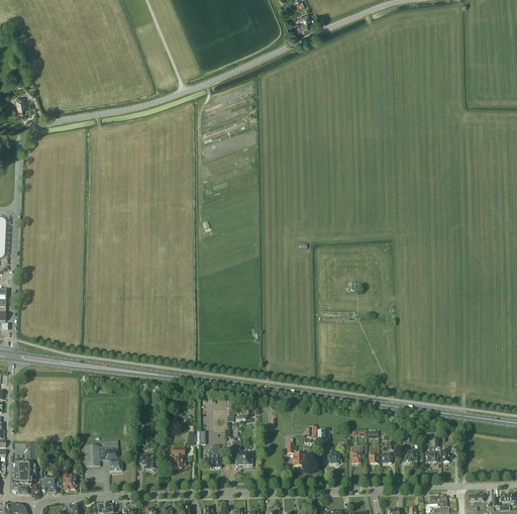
[(304,20),(298,23),(298,22),(297,21),(294,23),(293,24),(295,27),(296,27),(297,26),(299,31),(310,26),(307,19),(310,18),(307,12),(300,16),(301,19),(303,18),(304,20)]
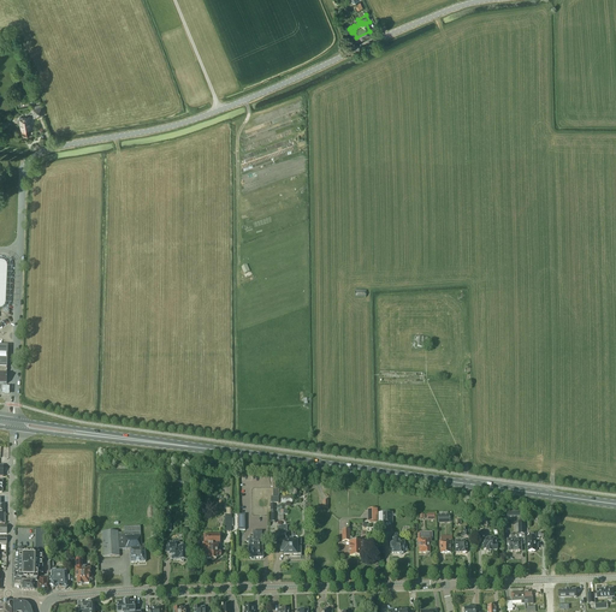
[(35,114),(45,112),(42,102),(41,102),(40,100),(33,104),(33,106),(35,114)]
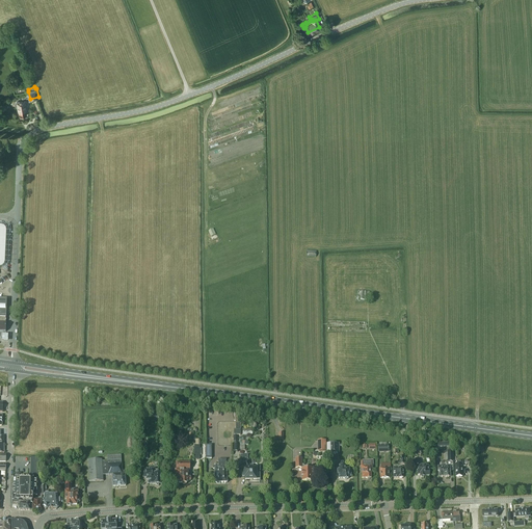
[(19,107),(20,113),(27,112),(26,107),(27,107),(25,97),(20,98),(19,98),(16,98),(15,100),(15,103),(17,104),(18,107),(19,107)]
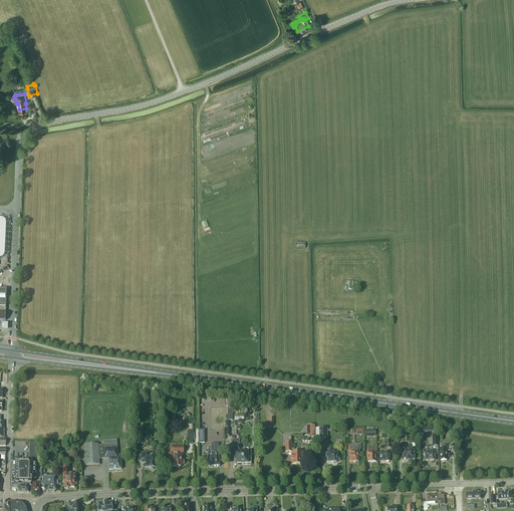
[(315,422),(307,422),(307,433),(315,433),(315,422)]
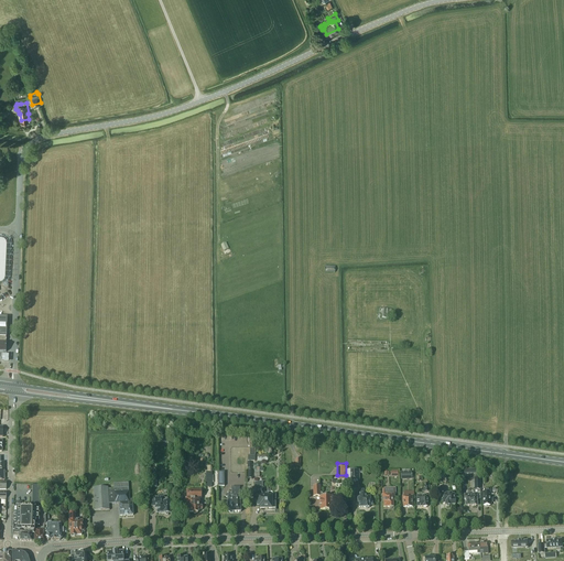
[(359,466),(350,467),(350,478),(359,478),(359,466)]
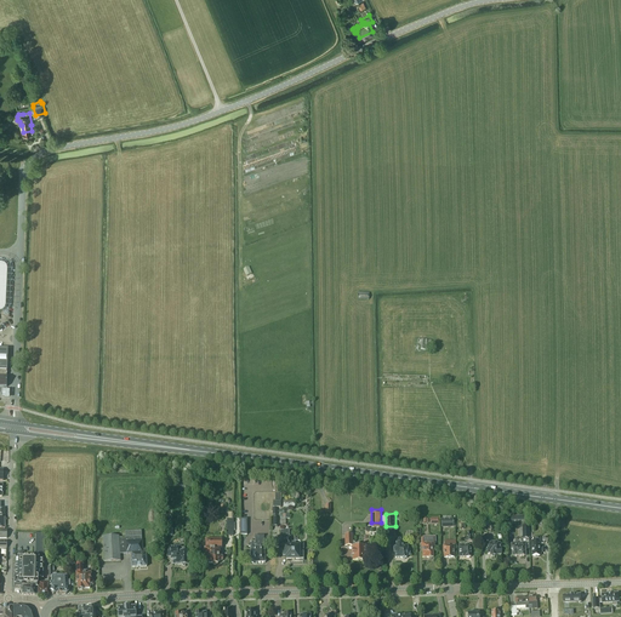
[(522,520),(523,535),(520,535),(520,536),(520,538),(520,540),(511,541),(511,547),(512,547),(512,554),(525,553),(525,542),(529,542),(528,520),(522,520)]
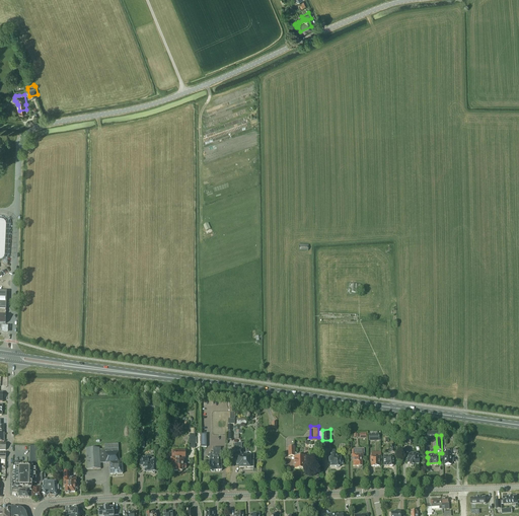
[(119,449),(119,446),(118,441),(104,442),(104,447),(99,447),(99,446),(86,446),(87,467),(100,466),(100,459),(105,459),(105,460),(109,460),(119,459),(119,449)]
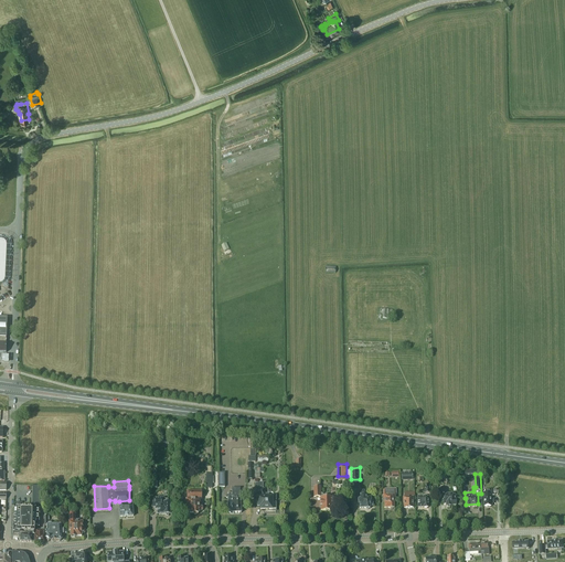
[(272,492),(272,494),(268,494),(268,490),(266,490),(266,492),(265,492),(265,485),(263,485),(263,480),(256,480),(256,486),(252,486),(253,492),(257,492),(257,504),(260,504),(260,507),(267,507),(267,508),(276,508),(276,499),(272,499),(272,497),(276,497),(276,492),(272,492)]
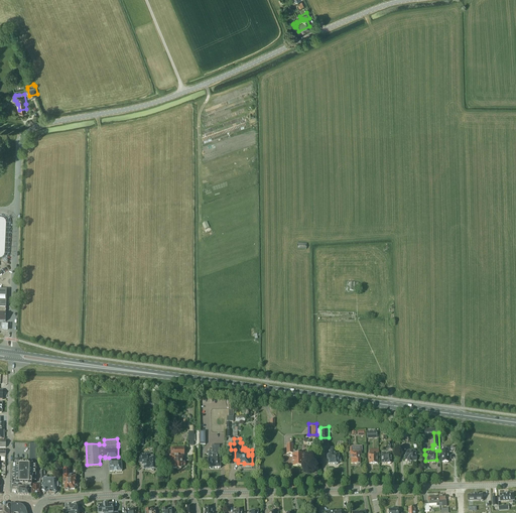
[(303,458),(304,458),(304,452),(299,452),(299,450),(295,450),(295,449),(294,447),(293,447),(293,441),(286,441),(286,451),(293,451),(293,452),(292,452),(293,464),(297,464),(299,464),(303,464),(303,458)]
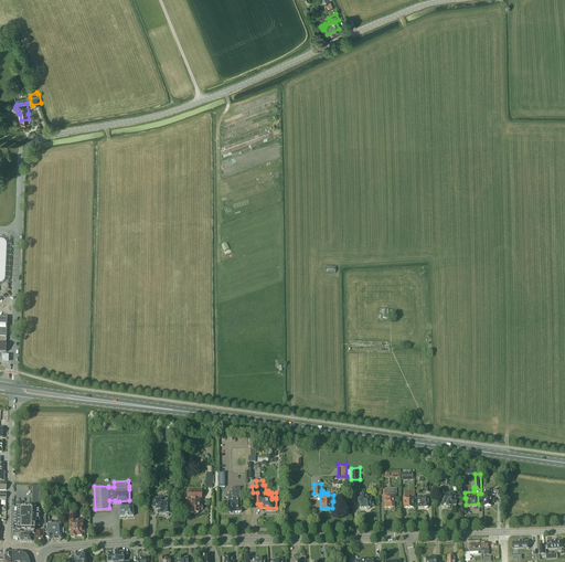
[(228,510),(241,510),(241,495),(240,495),(240,485),(232,485),(232,492),(228,492),(226,492),(226,495),(227,495),(228,510)]
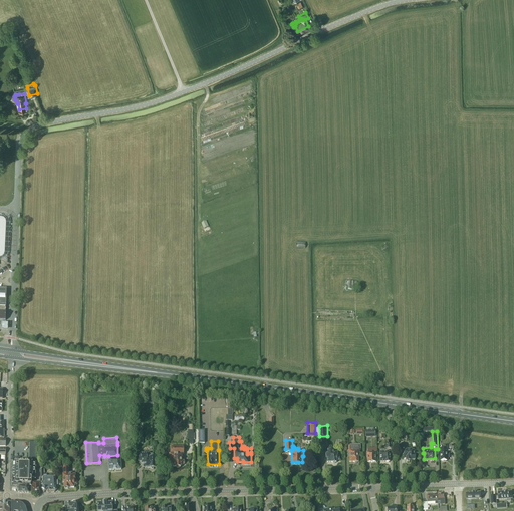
[(359,448),(360,448),(360,442),(348,442),(348,454),(349,454),(349,459),(353,459),(353,460),(355,460),(357,460),(358,460),(358,452),(359,452),(359,448)]
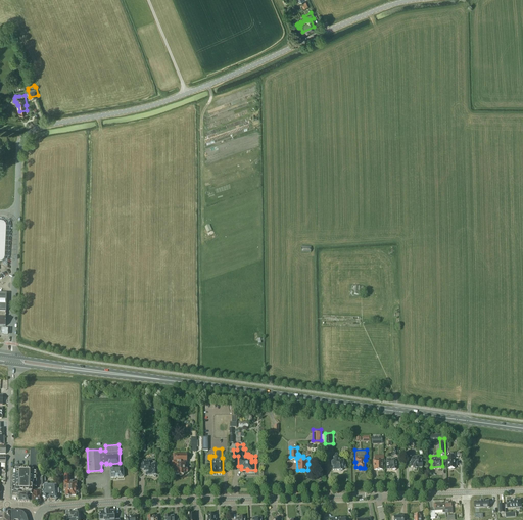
[(455,456),(461,456),(460,451),(448,451),(449,455),(447,455),(447,466),(455,466),(455,464),(456,464),(458,462),(458,459),(456,458),(455,458),(455,456)]
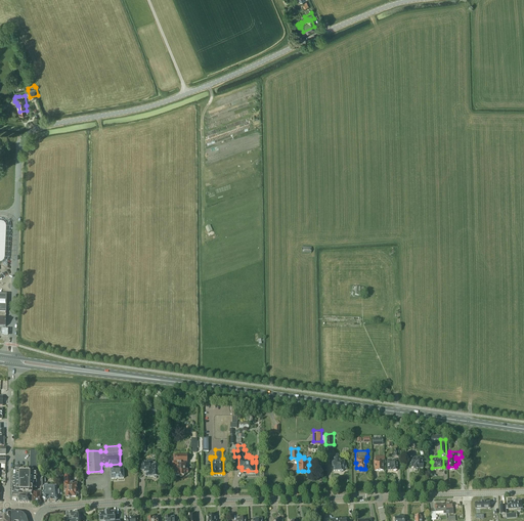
[(188,470),(188,467),(187,467),(185,467),(185,461),(186,461),(187,452),(174,452),(174,460),(172,460),(172,469),(174,469),(174,473),(178,473),(178,474),(179,474),(183,474),(184,474),(184,472),(186,472),(187,472),(187,471),(188,470)]
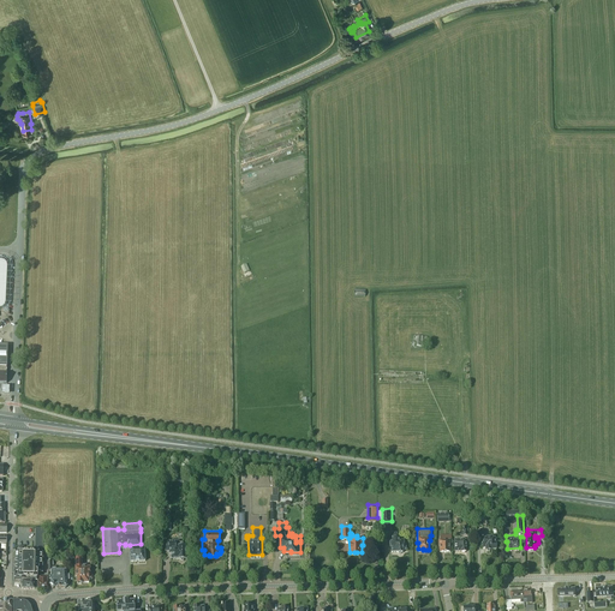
[(401,550),(402,550),(402,547),(406,547),(406,541),(404,541),(404,537),(401,537),(398,537),(398,532),(396,532),(396,531),(392,531),(392,537),(389,537),(390,545),(392,544),(392,549),(396,549),(396,550),(399,550),(400,551),(401,550)]
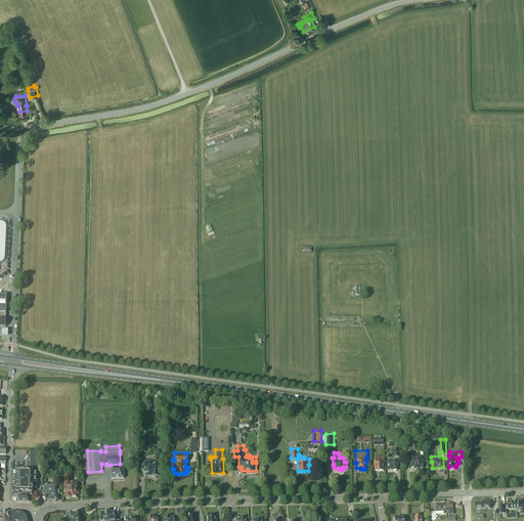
[(419,466),(423,466),(423,461),(422,457),(420,457),(420,454),(409,454),(410,461),(410,465),(413,464),(413,467),(415,467),(416,468),(417,467),(418,467),(419,467),(419,466)]
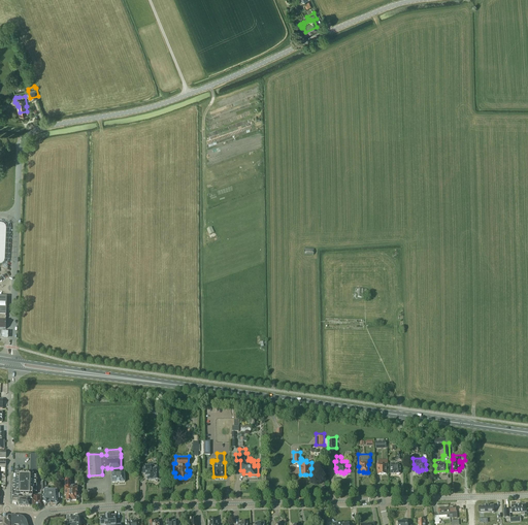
[(377,471),(378,471),(380,472),(381,471),(383,471),(384,472),(386,471),(387,471),(386,461),(376,461),(376,466),(377,466),(377,471)]
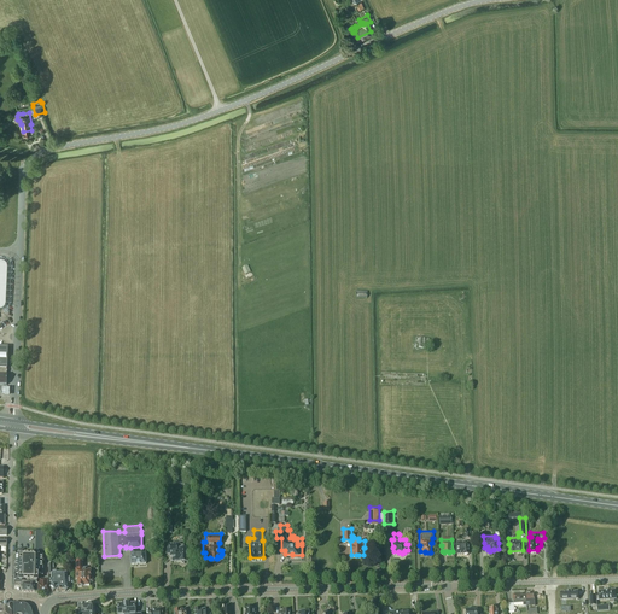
[(468,547),(470,547),(470,539),(464,539),(456,539),(456,551),(462,551),(468,551),(468,547)]
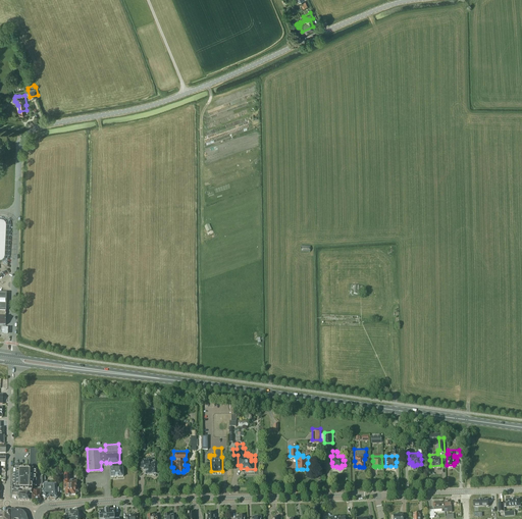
[(160,473),(160,472),(160,469),(157,469),(157,462),(155,462),(155,458),(152,458),(152,457),(140,457),(141,466),(144,466),(144,468),(146,468),(146,472),(153,472),(153,473),(156,473),(157,473),(160,473)]
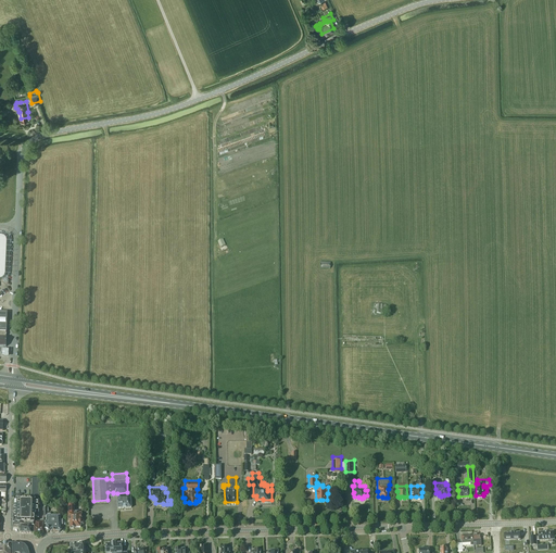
[(130,492),(127,492),(117,493),(118,505),(123,505),(126,505),(130,505),(131,505),(130,492)]
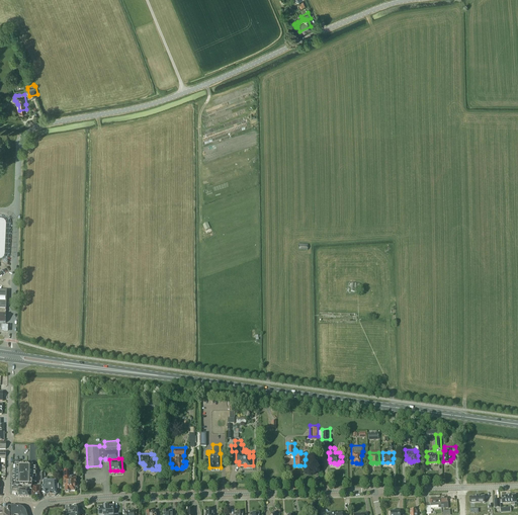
[(32,494),(32,487),(31,487),(31,480),(35,480),(35,463),(13,462),(12,486),(19,487),(19,494),(28,494),(32,494)]
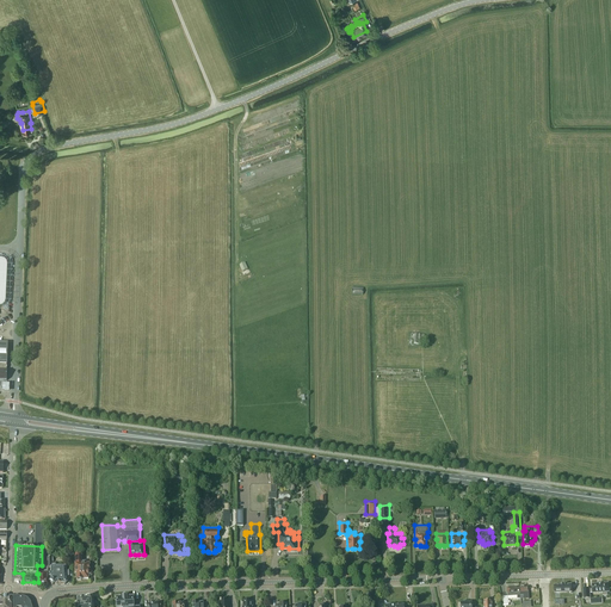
[(88,573),(92,573),(92,567),(90,567),(90,559),(86,559),(86,558),(82,558),(82,551),(75,551),(75,559),(74,559),(75,570),(76,570),(76,577),(84,577),(84,576),(88,576),(88,573)]
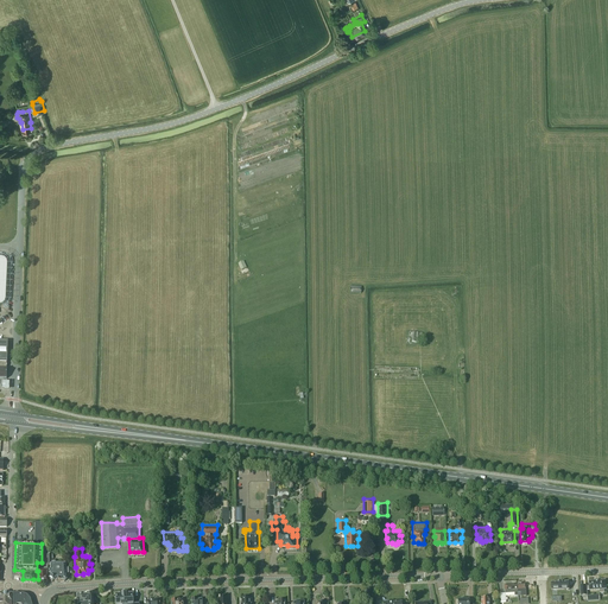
[(67,576),(65,574),(65,571),(69,570),(69,565),(67,565),(67,561),(65,561),(65,560),(62,560),(62,559),(55,560),(55,558),(52,558),(52,557),(52,551),(48,552),(49,563),(50,563),(51,570),(49,570),(49,573),(48,573),(48,574),(51,574),(51,576),(50,577),(52,579),(54,578),(63,577),(64,578),(67,576)]
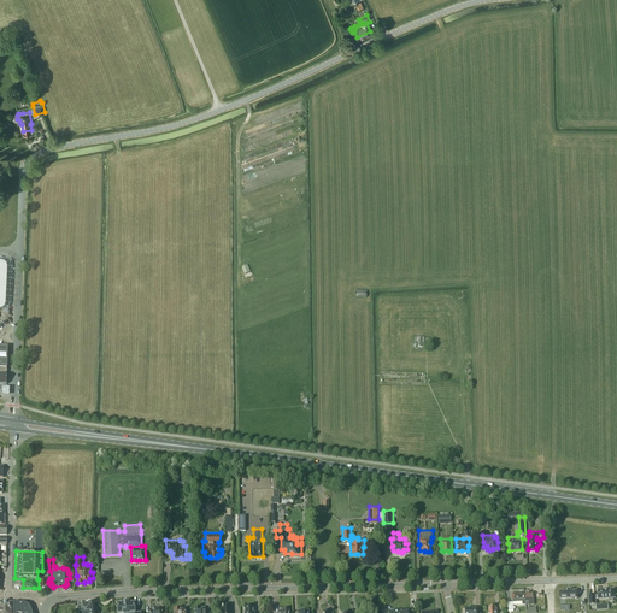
[(41,573),(39,573),(39,579),(39,588),(48,588),(48,582),(48,575),(41,575),(41,573)]
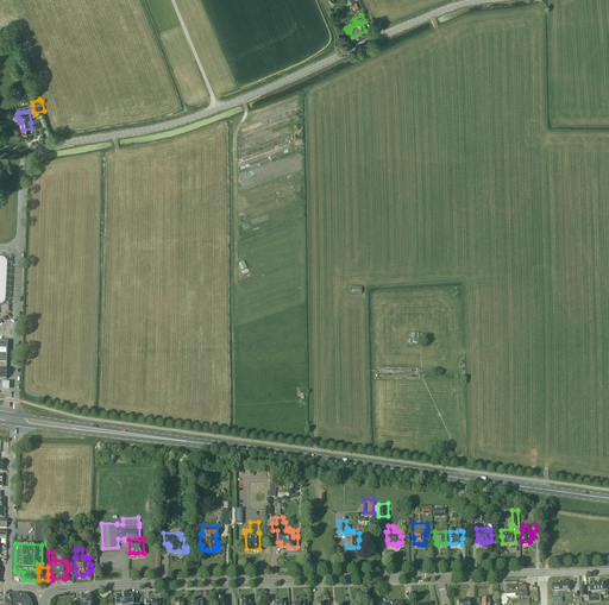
[(607,578),(590,579),(590,588),(607,587),(607,578)]
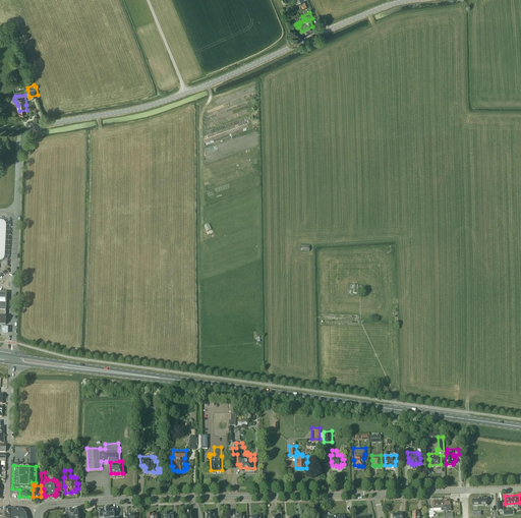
[(444,505),(443,498),(432,499),(432,506),(428,507),(429,514),(433,513),(433,509),(441,508),(444,508),(444,505)]
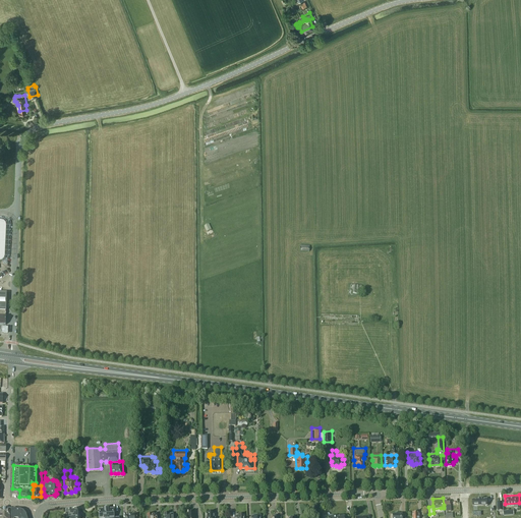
[(10,507),(10,506),(9,506),(6,506),(2,506),(0,505),(0,517),(9,517),(10,507)]
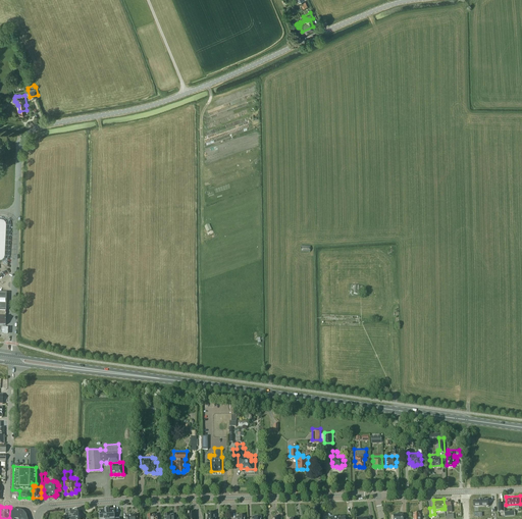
[(16,518),(16,517),(18,517),(17,513),(19,514),(23,509),(22,509),(21,508),(19,508),(14,507),(12,507),(11,507),(11,508),(11,518),(16,518)]
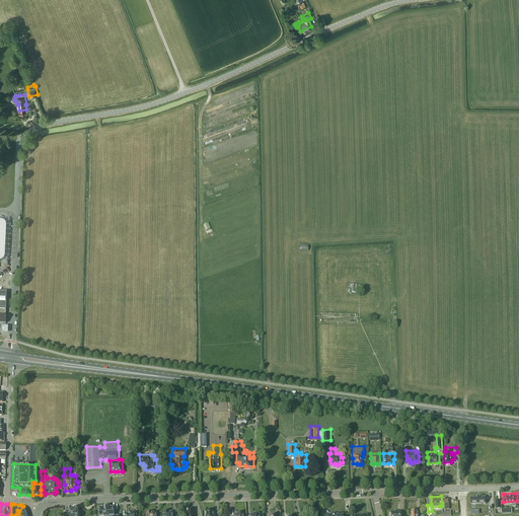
[(79,515),(79,505),(72,506),(72,515),(86,515),(83,515),(79,515)]
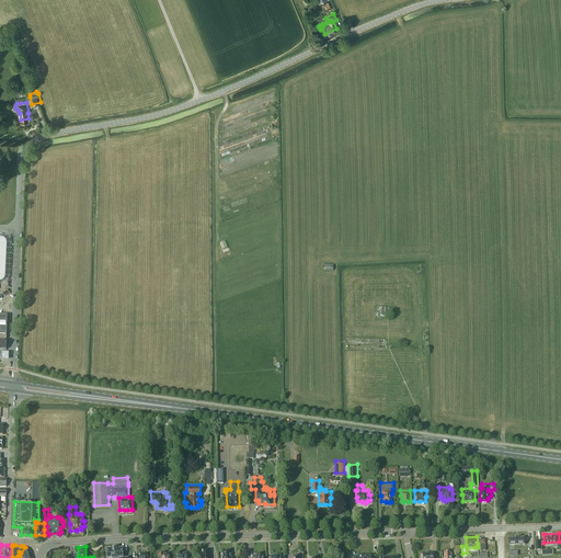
[(127,557),(127,555),(123,555),(122,546),(116,546),(112,546),(106,547),(107,557),(113,557),(127,557)]
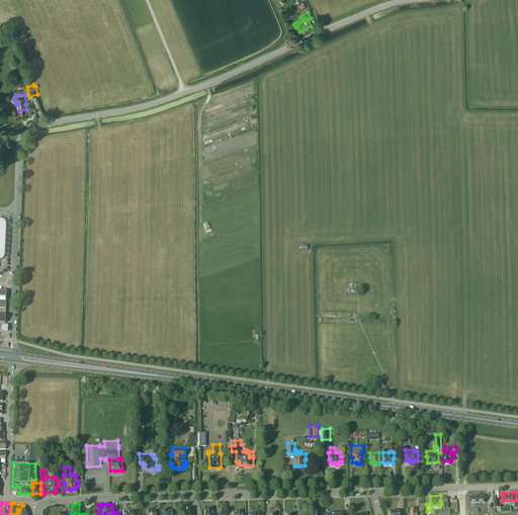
[(23,506),(23,505),(19,510),(17,509),(18,513),(18,514),(27,514),(28,514),(27,513),(26,509),(25,509),(25,507),(23,506)]
